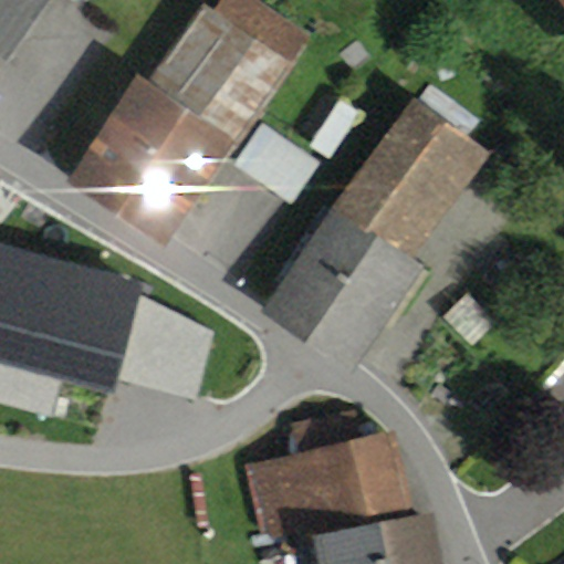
[(0,0),(0,58),(3,61),(47,0),(0,0)]
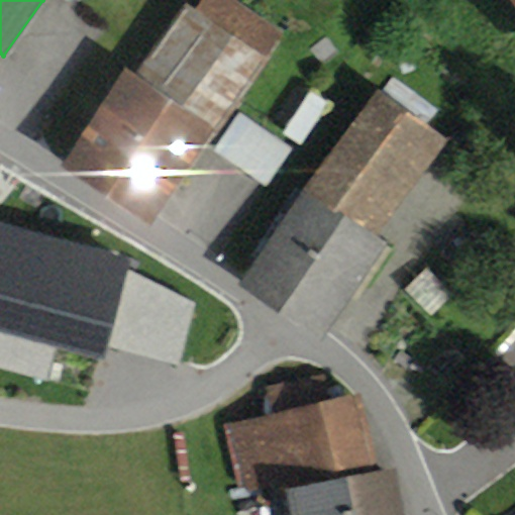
[(133,78),(124,72),(59,168),(147,227),(211,132),(216,136),(286,31),(239,0),(199,0),(194,8),(184,2),(133,78)]
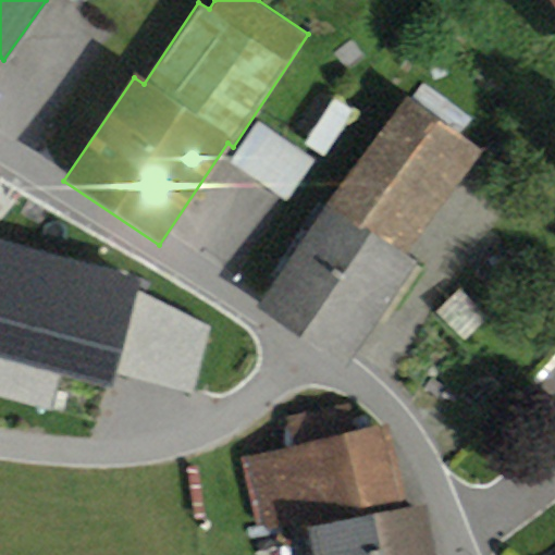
[(543,0),(554,16),(554,0),(543,0)]
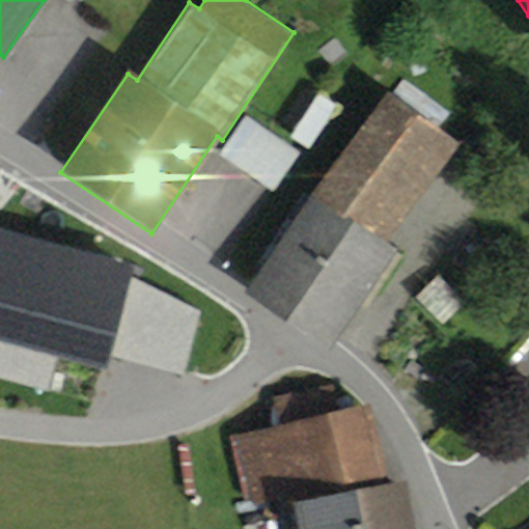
[(336,105),(316,92),(288,136),(308,149),(336,105)]
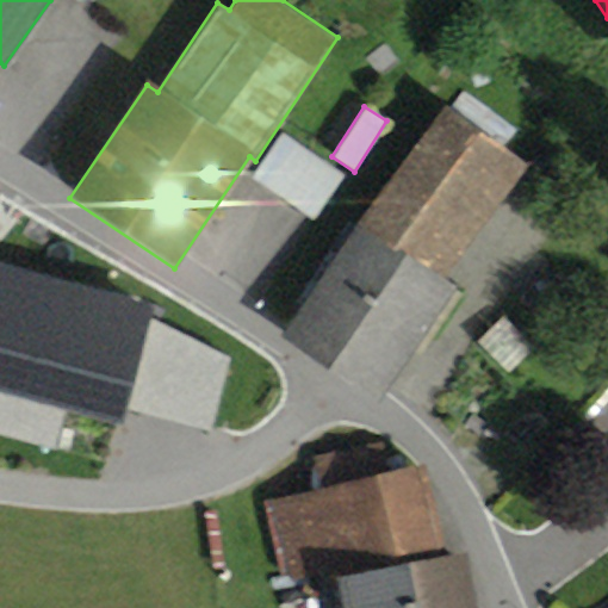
[(526,168),(445,111),(353,227),(286,335),(378,399),(457,289),(446,280),(526,168)]
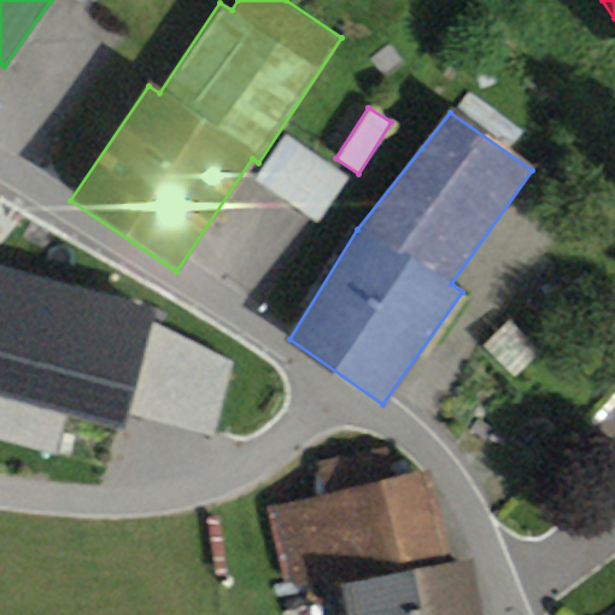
[(349,176),(286,134),(255,179),(317,221),(349,176)]
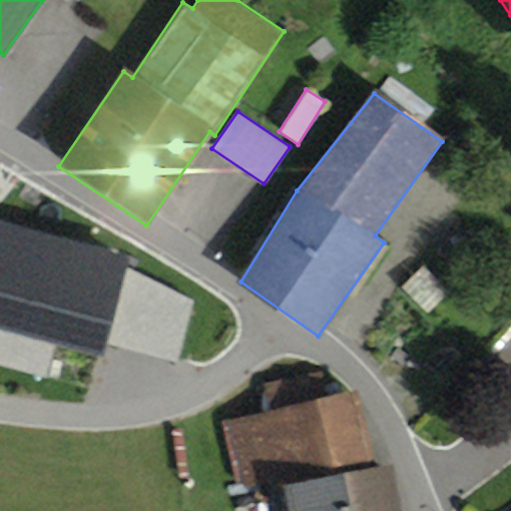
[(125,253),(0,219),(0,366),(44,378),(53,341),(101,352),(104,341),(174,360),(190,297),(123,265),(125,253)]
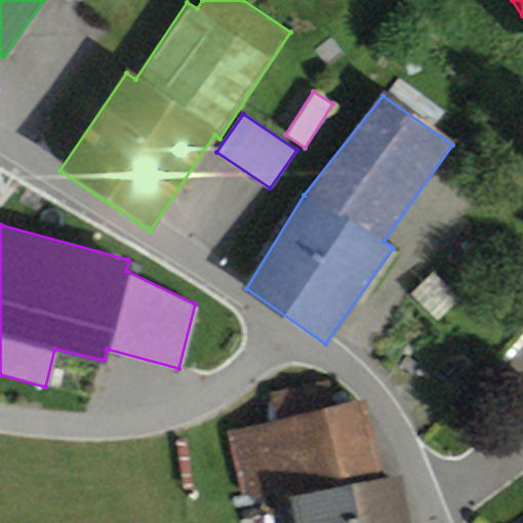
[(271,423),(232,431),(245,499),(284,492),(289,522),(407,522),(399,477),(381,481),(366,400),(332,406),(328,381),(265,395),(271,423)]
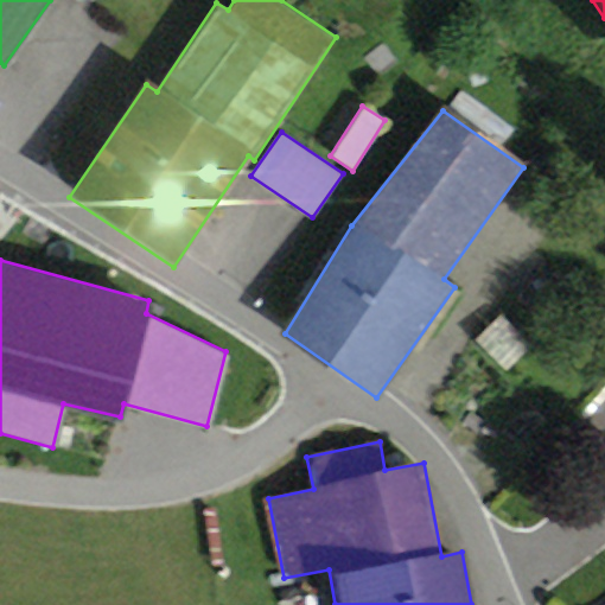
All buildings are outlined.
